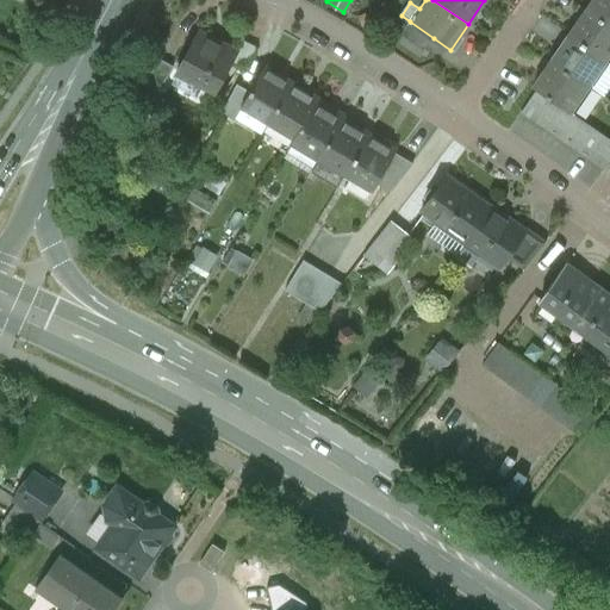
[(609,0),(593,0),(587,10),(609,25),(609,0)]
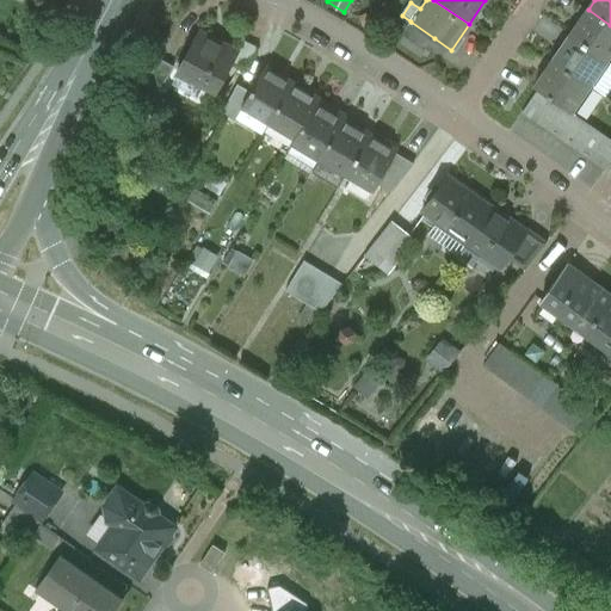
[(610,62),(610,25),(588,10),(571,36),(610,63),(610,62)]
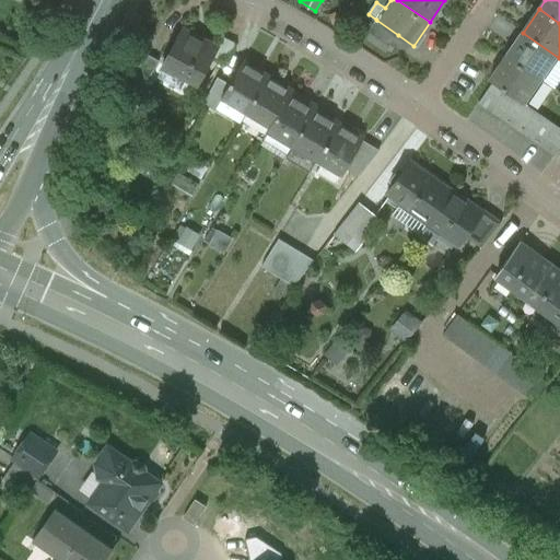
[(398,35),(376,20),(369,32),(389,47),(398,35)]
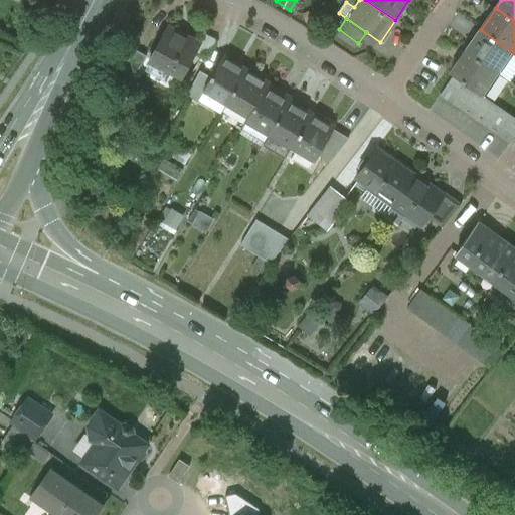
[(185,74),(201,43),(168,26),(152,56),(185,74)]
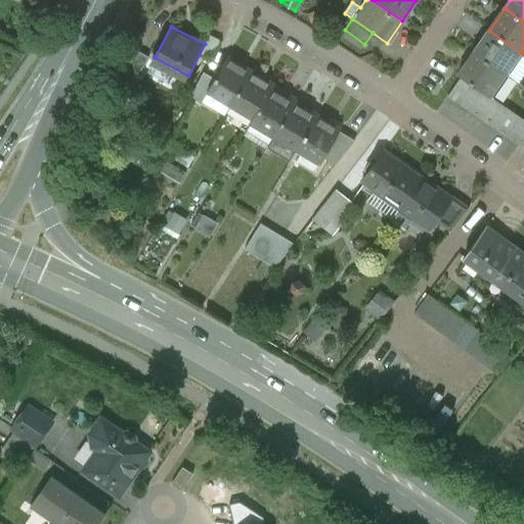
[(523,54),(489,31),(474,52),(509,77),(523,54)]
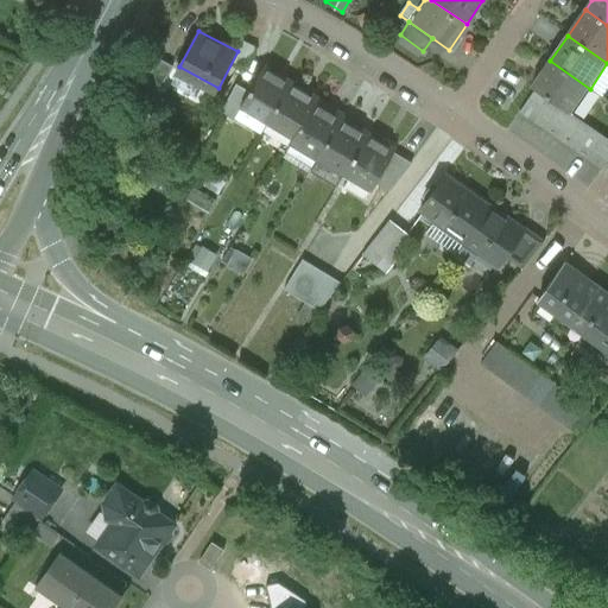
[(158,94),(173,67),(159,59),(144,87),(158,94)]
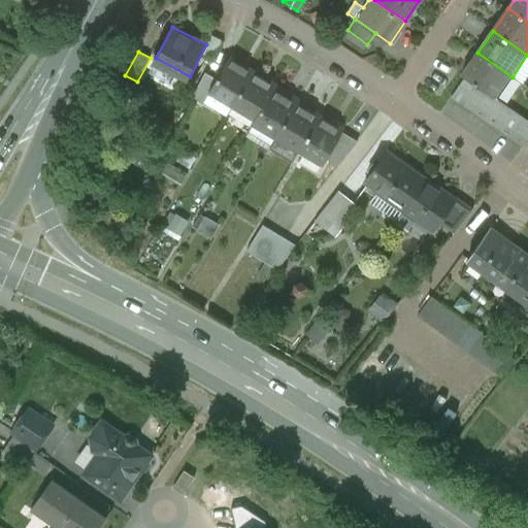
[(513,77),(477,53),(462,75),(465,77),(475,85),(486,92),(496,99),(497,99),(513,77)]
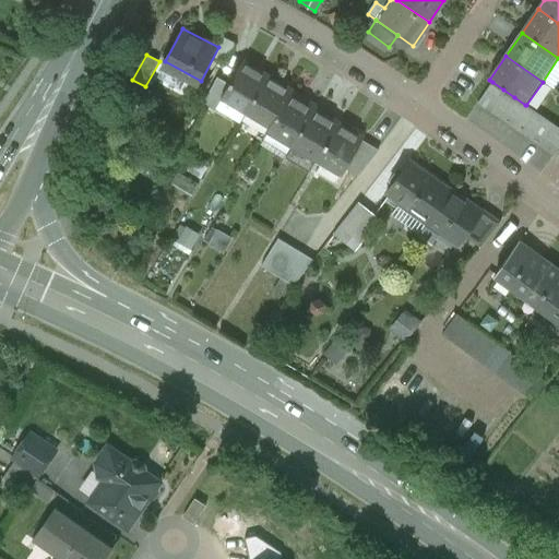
[(245,115),(268,76),(242,61),(229,85),(223,96),(224,97),(216,109),(240,123),(245,115)]
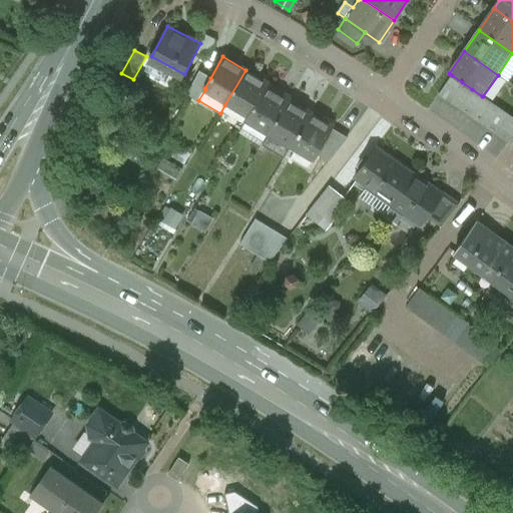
[(269,83),(245,70),(224,105),(246,119),(266,87),(269,83)]
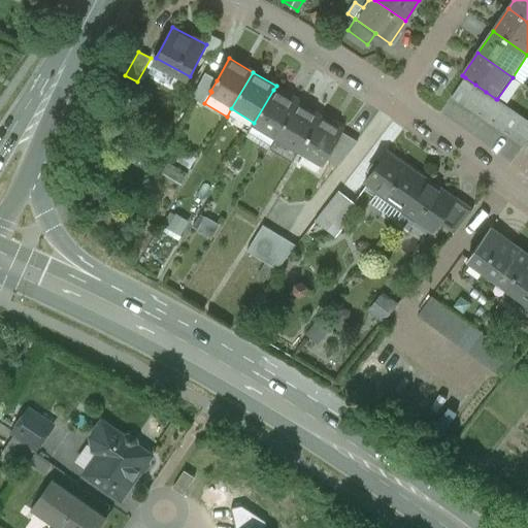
[(210,91),(217,80),(205,74),(192,97),(203,104),(204,103),(211,92),(210,91)]
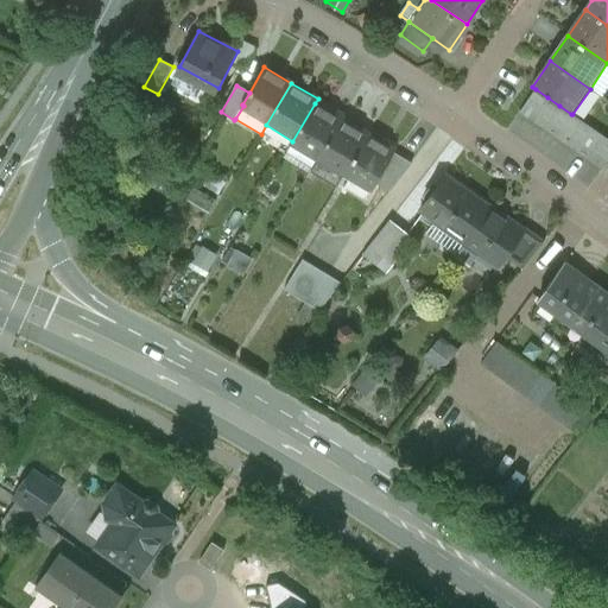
[(531,121),(548,97),(536,89),(519,113),(531,121)]
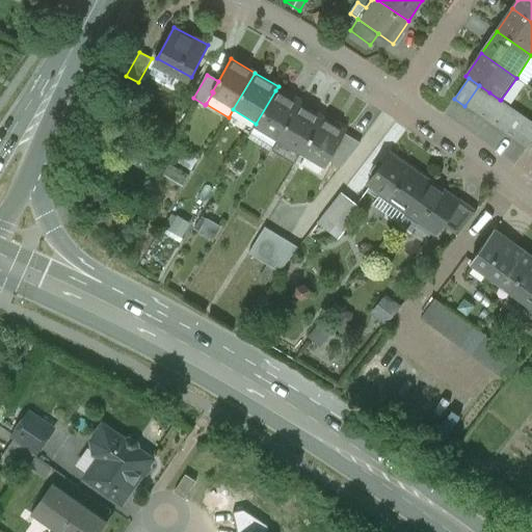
[(475,113),(489,92),(479,85),(464,106),(475,113)]
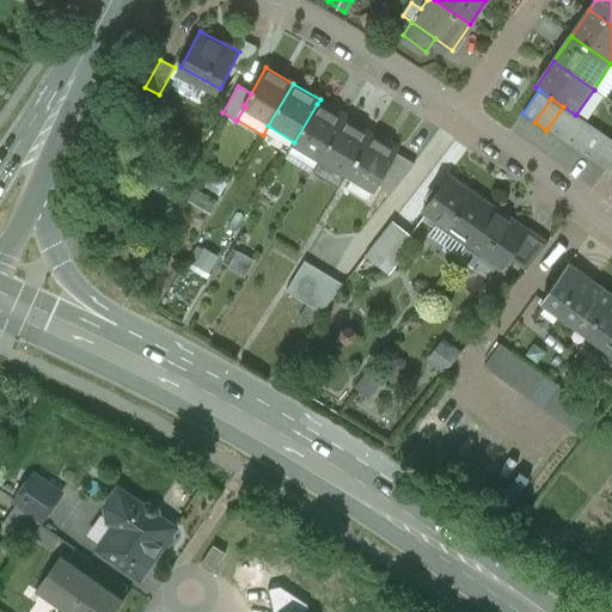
[(344,120),(317,104),(294,142),(285,158),(312,175),(344,120)]
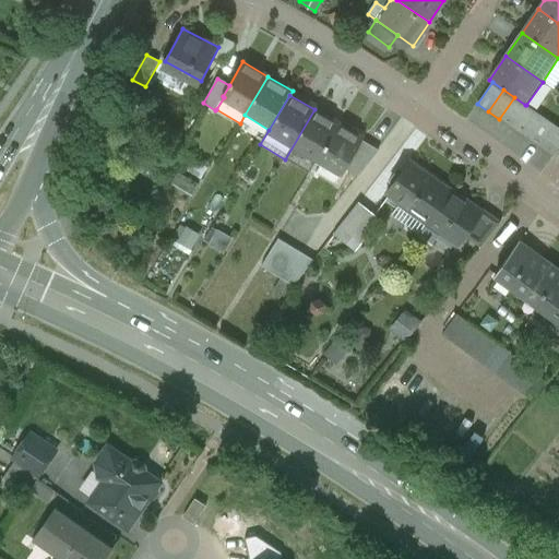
[(510,126),(525,105),(514,97),(499,119),(510,126)]
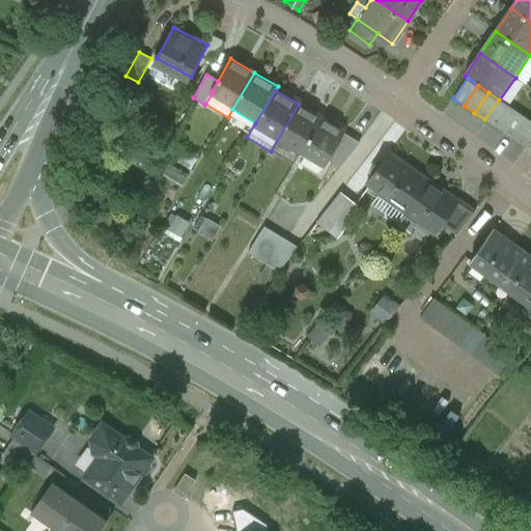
[(495,127),(509,107),(500,100),(499,100),(484,119),(495,127)]
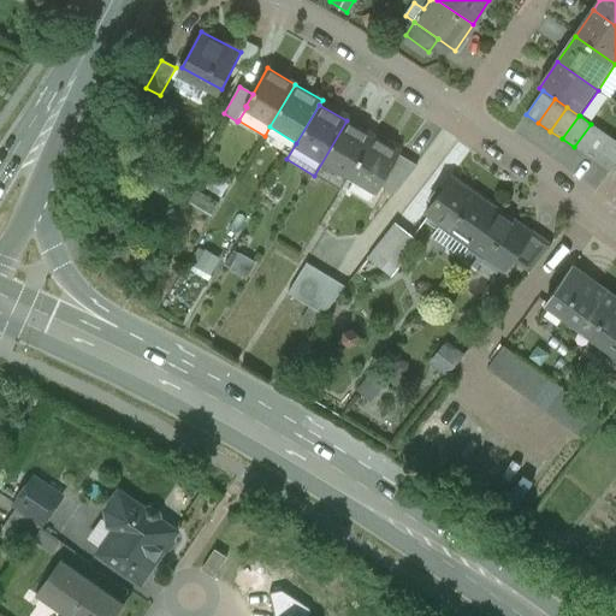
[(373,136),(347,120),(314,176),(341,191),(348,179),(373,136)]
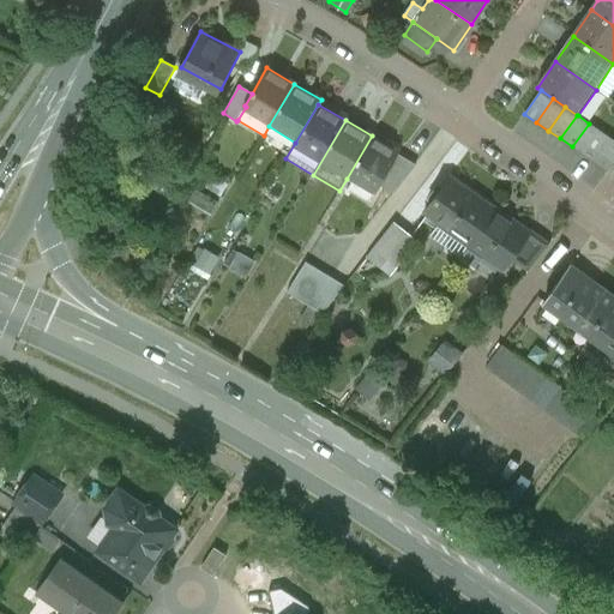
[(584,155),(601,131),(589,124),(572,146),(584,155)]
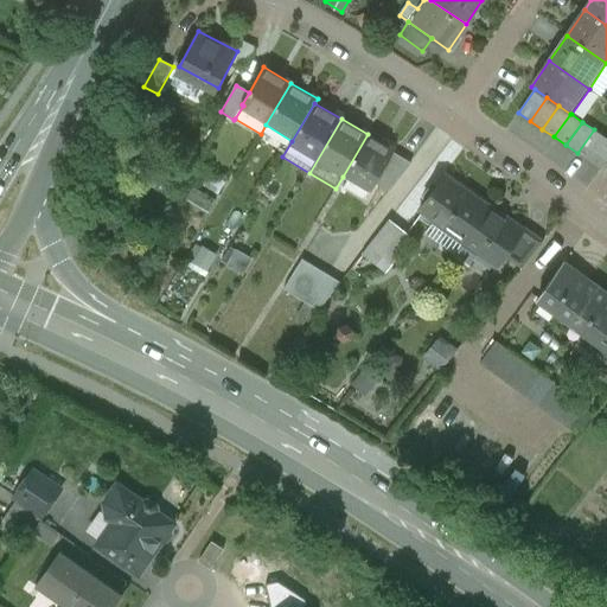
[(589,161),(606,138),(594,129),(577,153),(589,161)]
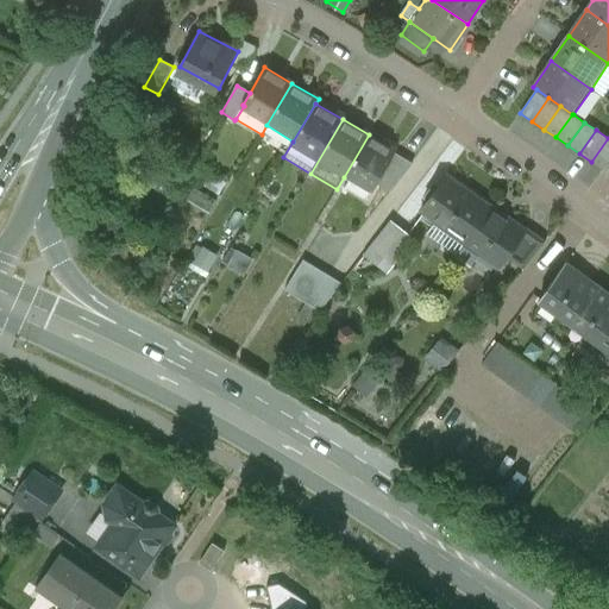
[(396,151),(369,135),(344,177),(371,194),(377,184),(395,154),(396,151)]
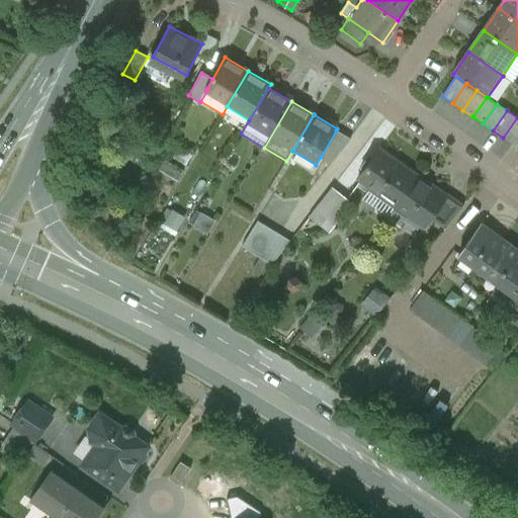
[(513,145),(517,138),(517,117),(503,138),(513,145)]
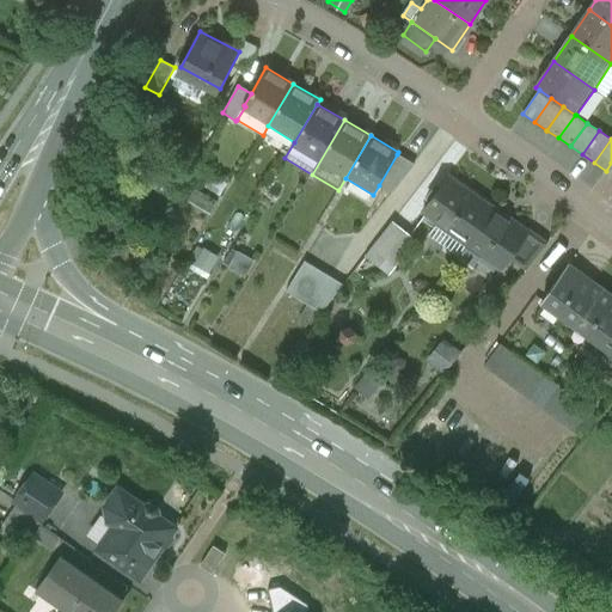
[(415,165),(397,154),(379,185),(392,194),(415,165)]
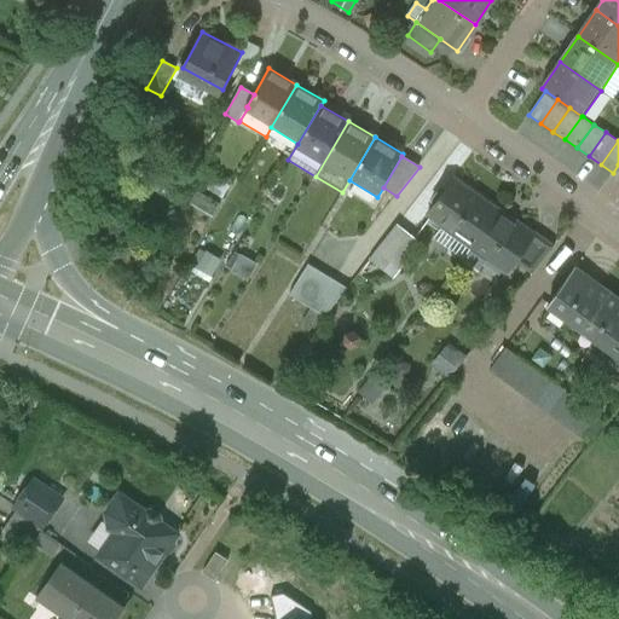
[(472,248),(499,209),(497,208),(497,209),(453,179),(428,214),(470,246),(470,247),(472,248)]
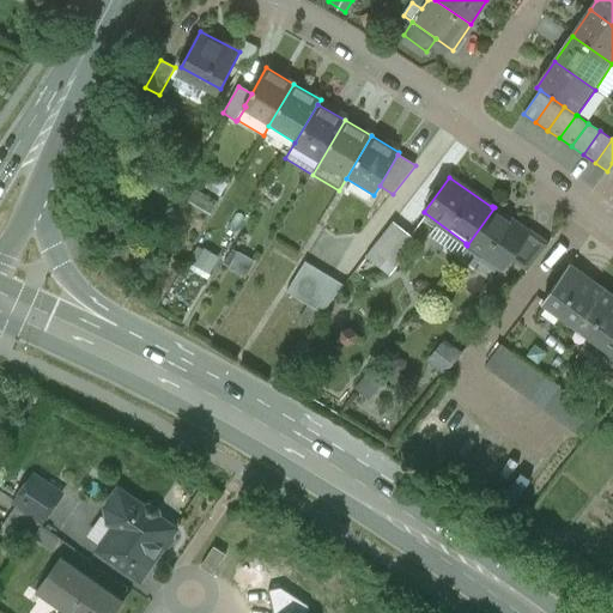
[(529,232),(495,207),(467,246),(459,256),(475,269),(484,258),(501,269),(499,271),(502,272),(510,260),(530,234),(529,232)]
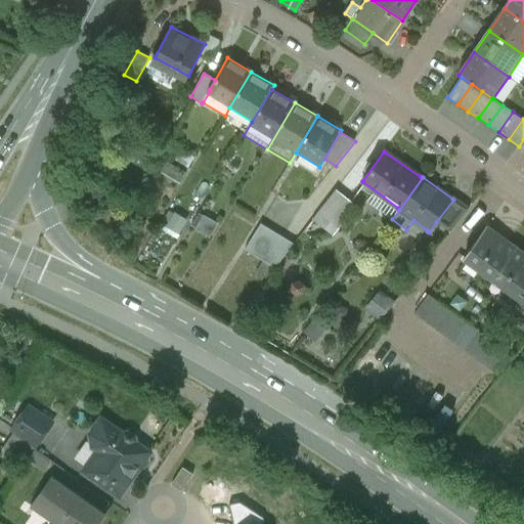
[(356,207),(336,190),(317,213),(339,229),(356,207)]
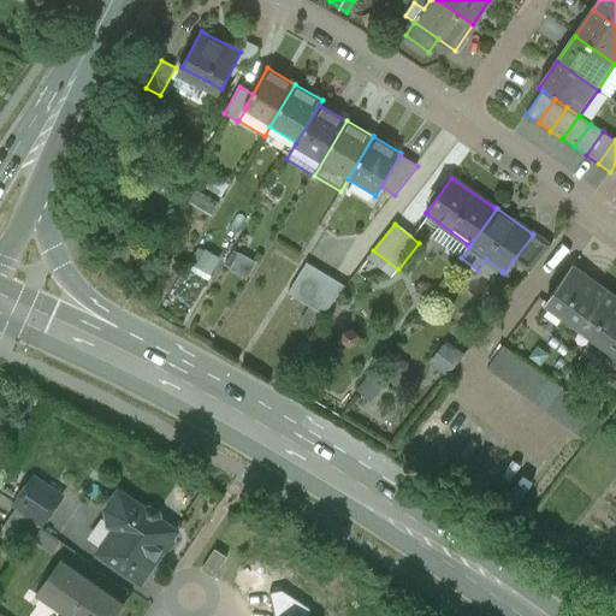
[(533,235),(513,261),(531,273),(551,244),(533,231),(532,234),(533,235)]
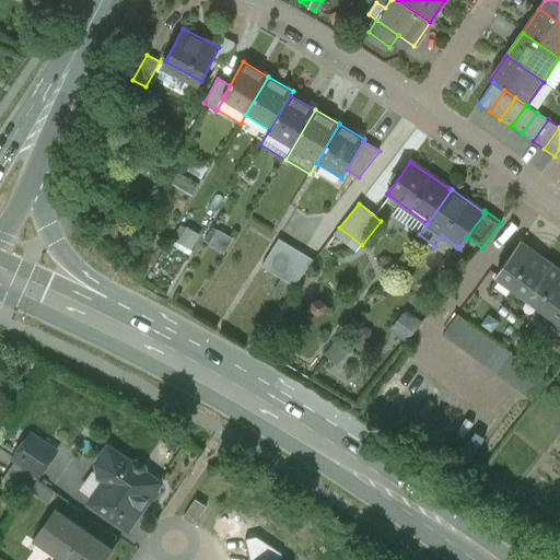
[(188,252),(197,233),(185,226),(175,245),(188,252)]
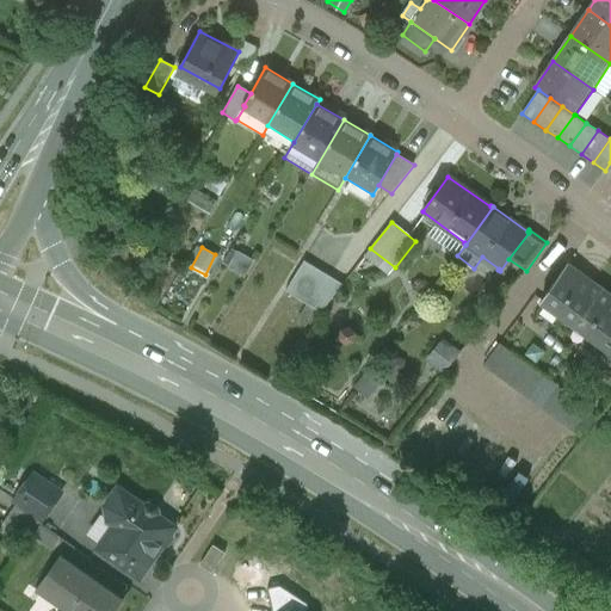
[(245,275),(253,259),(236,251),(228,266),(245,275)]
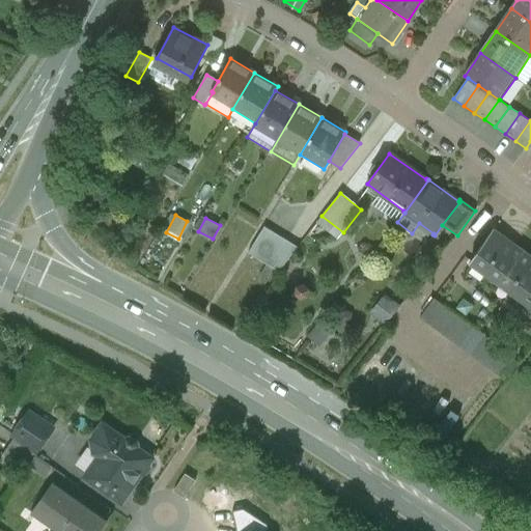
[(267,264),(283,239),(264,227),(248,254),(267,264)]
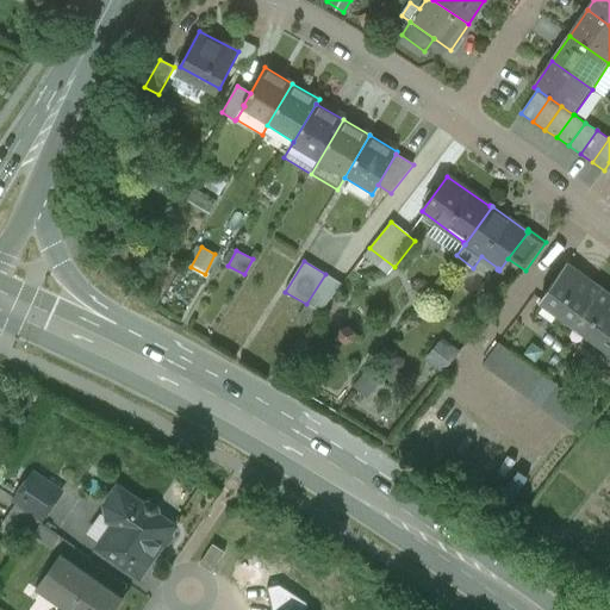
[(584,334),(609,352),(609,293),(592,281),(589,285),(565,267),(540,300),(585,332),(584,334)]
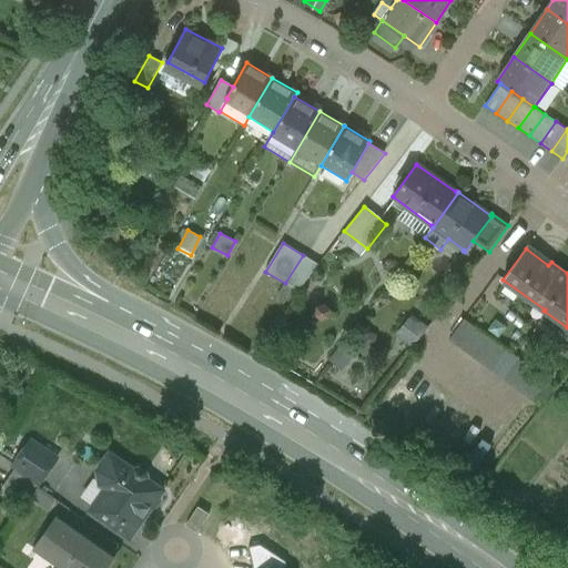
[(318,264),(303,255),(285,283),(276,298),(287,305),(318,264)]
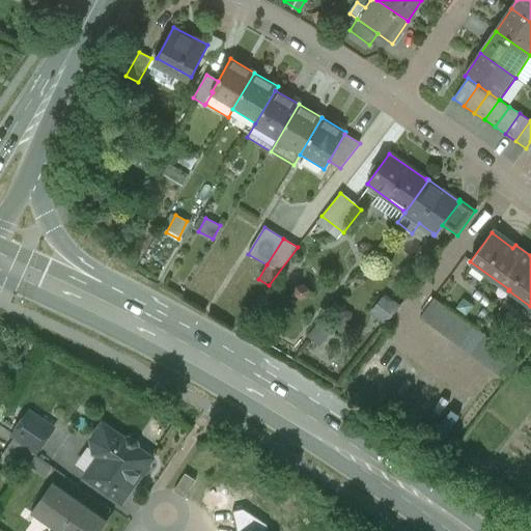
[(385,292),(370,310),(383,320),(397,302),(385,292)]
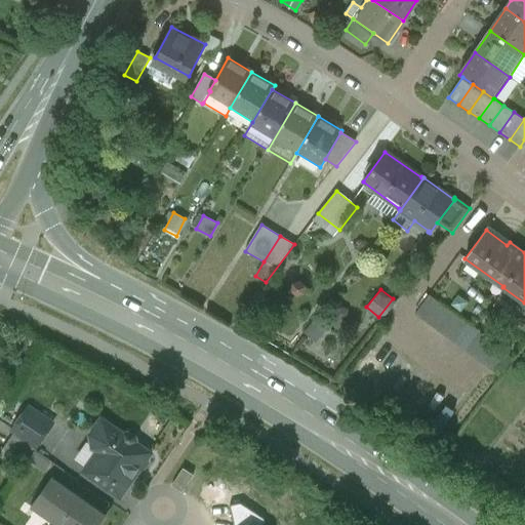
[(427,295),(414,314),(490,364),(502,347),(427,295)]
